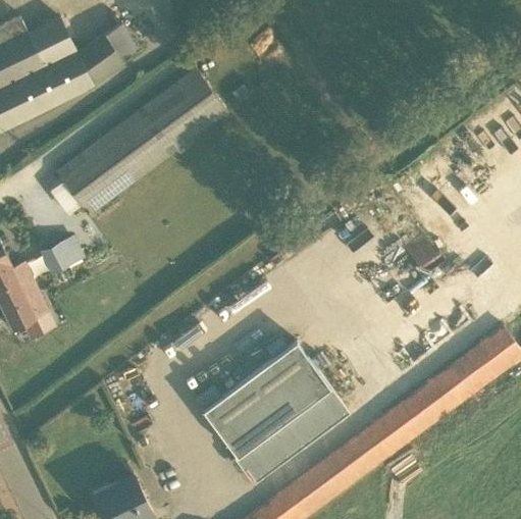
[(93,85),(123,62),(141,50),(122,24),(105,37),(103,35),(77,53),(62,21),(29,39),(18,19),(0,28),(0,131),(93,86),(93,85)]
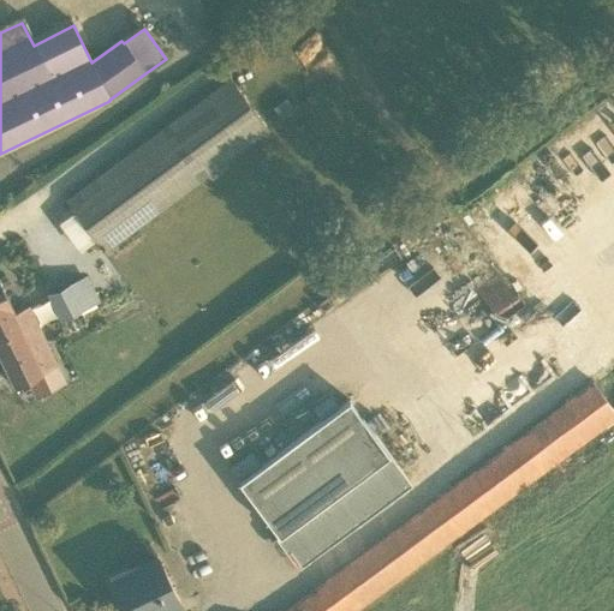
[(269,133),(231,81),(66,203),(105,255),(269,133)]
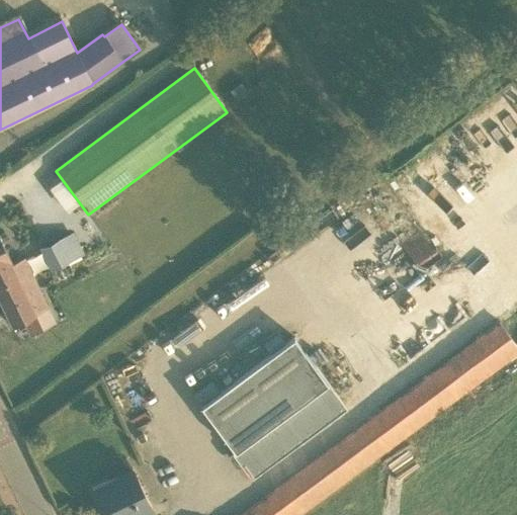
[(51,272),(84,256),(74,235),(40,250),(51,272)]
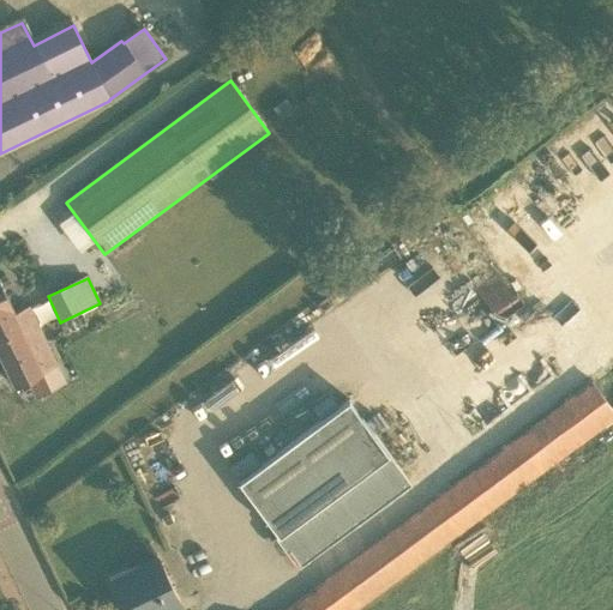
[(0,356),(17,391),(61,369),(31,307),(20,313),(16,315),(0,281),(0,356)]
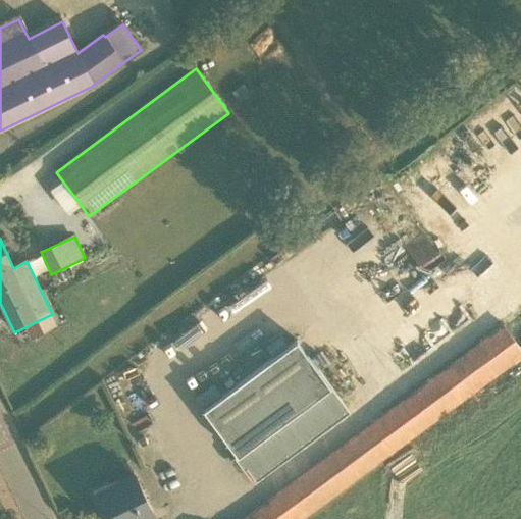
[(425,247),(406,262),(412,271),(432,255),(425,247)]
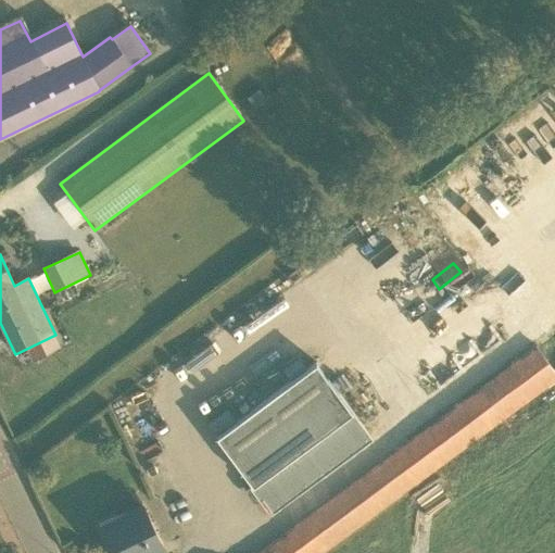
[(423,278),(395,288),(412,330),(439,321),(423,278)]
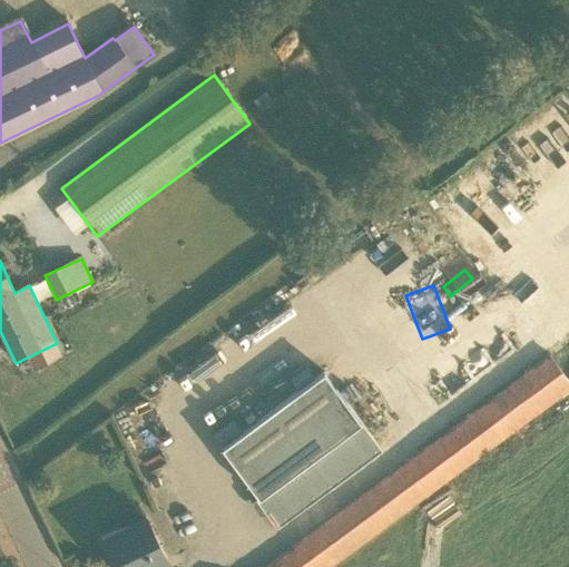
[(334,566),(568,393),(568,381),(551,357),(267,566),(334,566)]
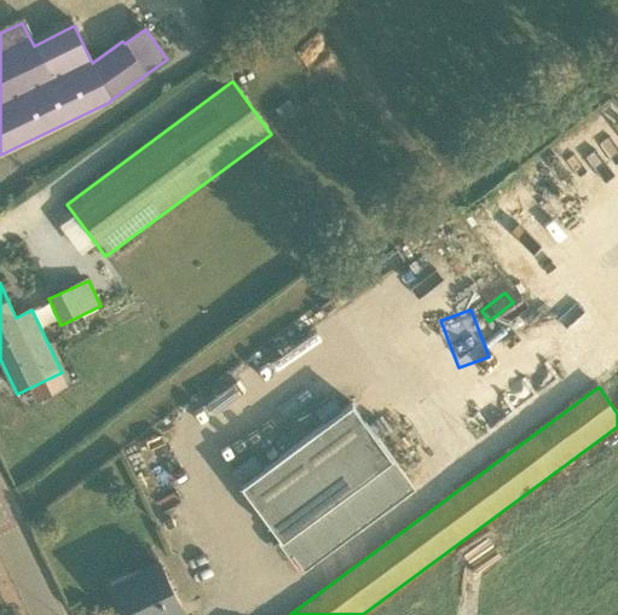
[(304,572),(415,489),(351,405),(241,487),(281,541),(278,543),(290,560),(293,557),(304,572)]
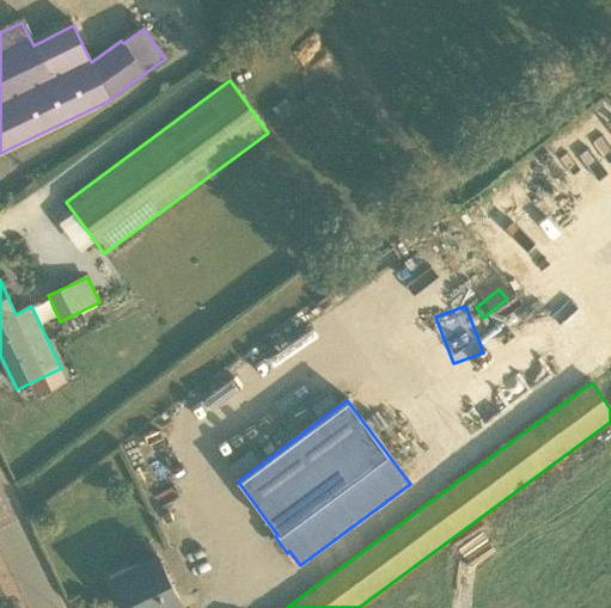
[(171,607),(181,603),(157,558),(110,579),(120,599),(128,594),(133,605),(129,606),(130,607),(171,607)]
